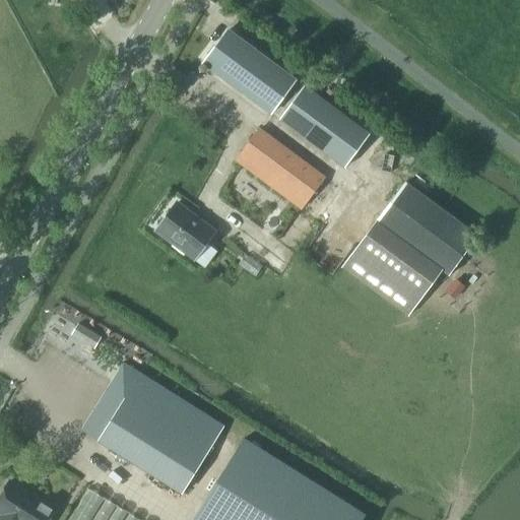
[(270,113),(294,81),(225,31),(203,63),(270,113)]
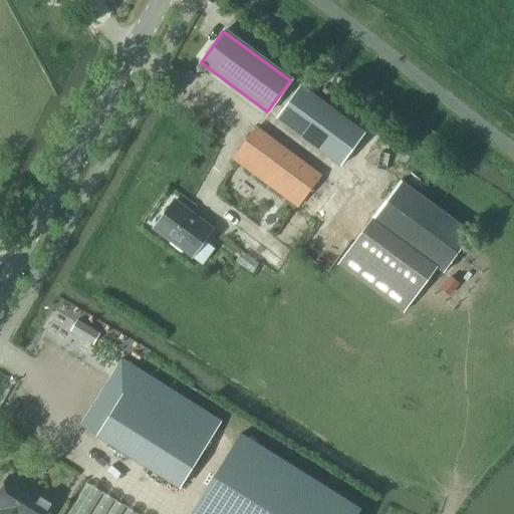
[(340,165),(364,132),(298,84),(275,117),(340,165)]
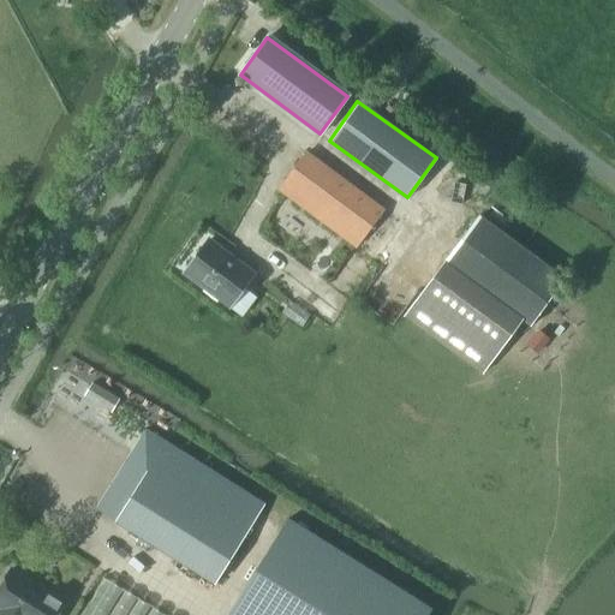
[(383,210),(305,153),(279,190),(356,246),(383,210)]
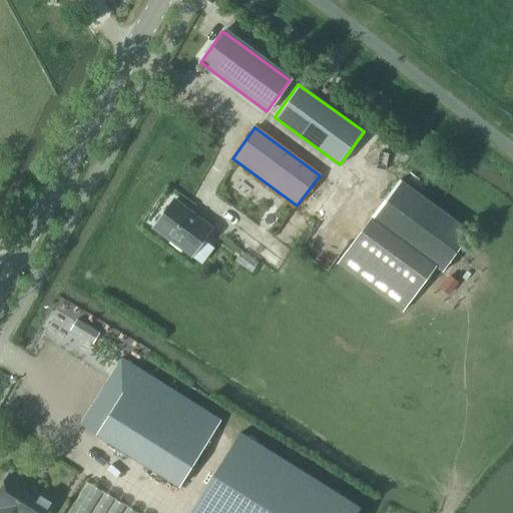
[(472,234),(399,180),(370,217),(436,266),(445,273),(472,234)]
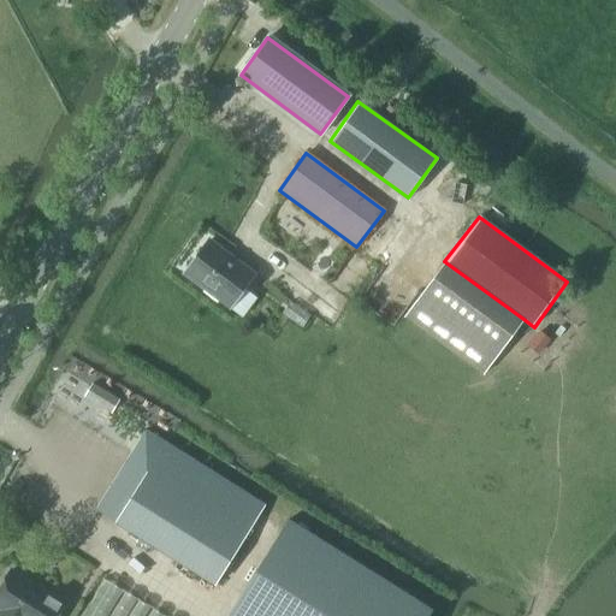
[(229,308),(254,273),(209,240),(184,274),(229,308)]
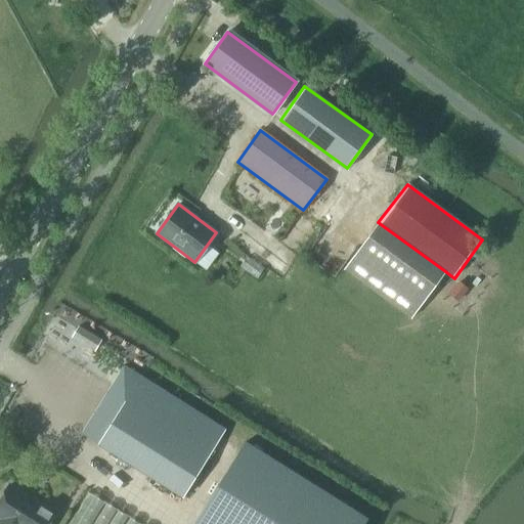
[(410,320),(445,271),(378,222),(343,270),(410,320)]
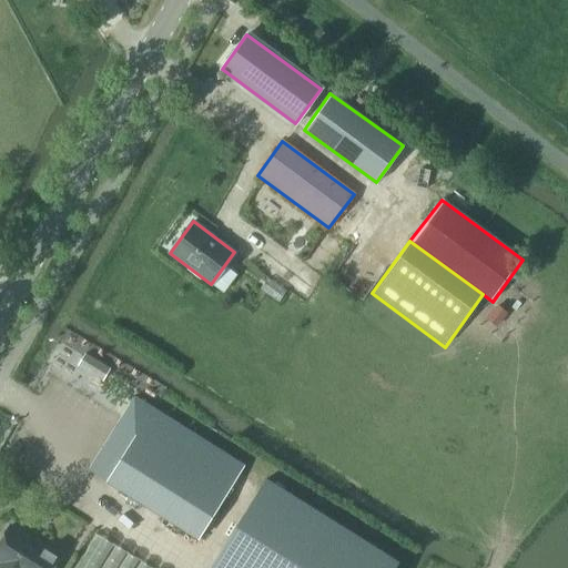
[(101,379),(109,367),(85,353),(78,365),(101,379)]
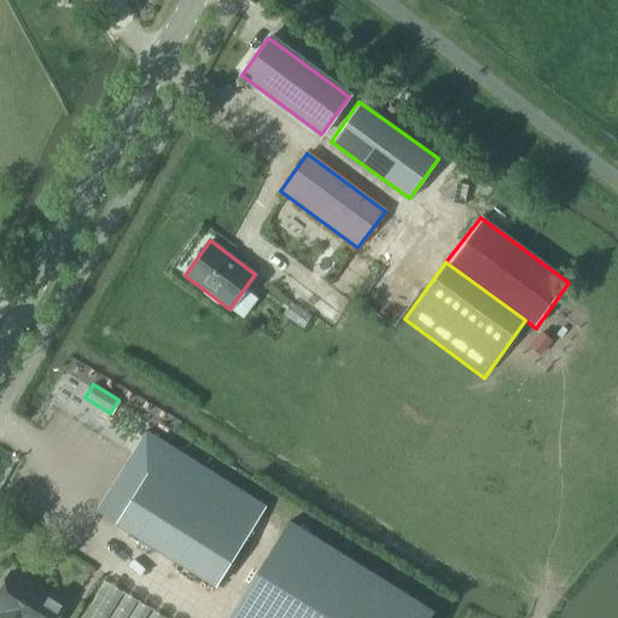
[(214,586),(245,537),(264,507),(145,431),(95,512),(116,524),(214,586)]
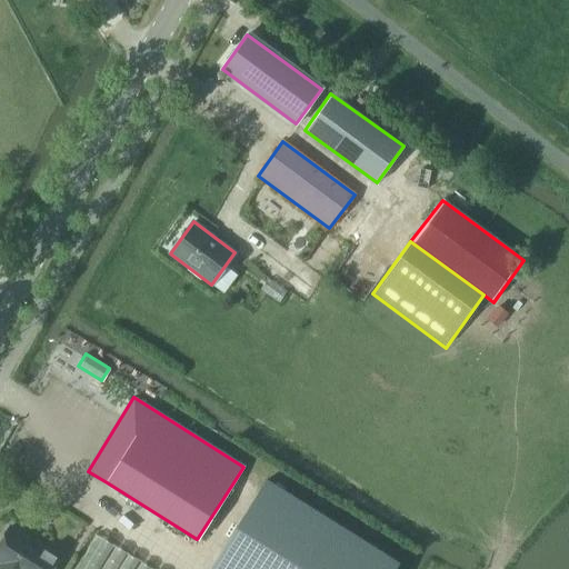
[(266,481),(210,568),(393,568),(398,563),(266,481)]
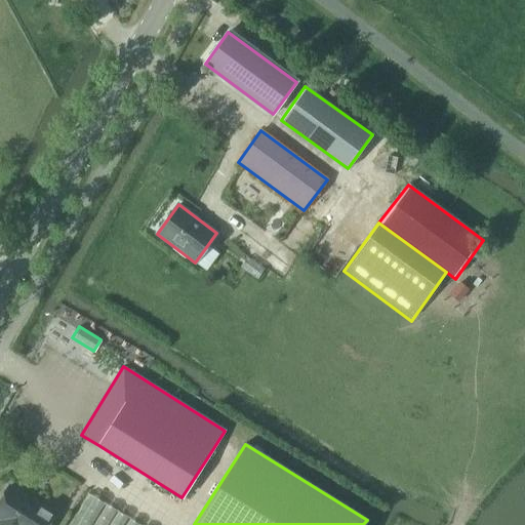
[(48,524),(55,516),(8,486),(0,499),(0,520),(0,521),(0,524),(48,524)]
